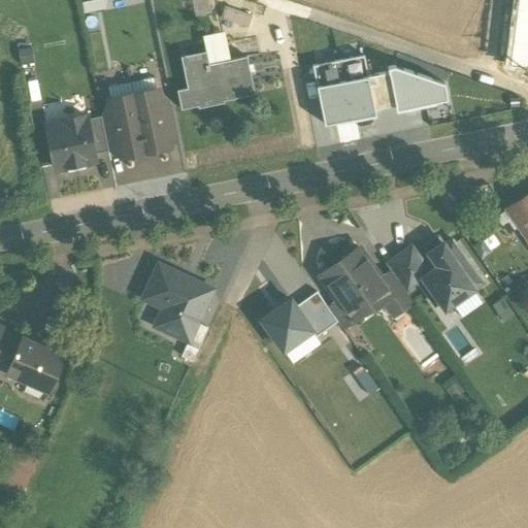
[(84,12),(104,8),(102,0),(98,0),(81,3),(84,12)]
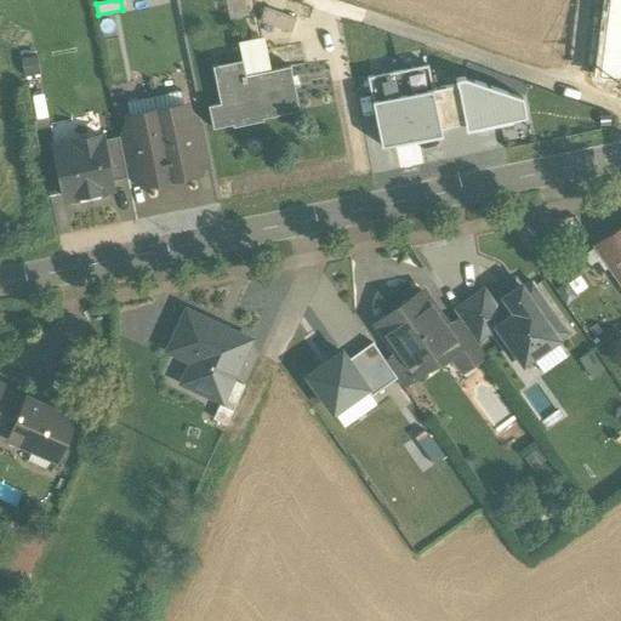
[(620,0),(608,0),(598,72),(620,74),(620,0)]
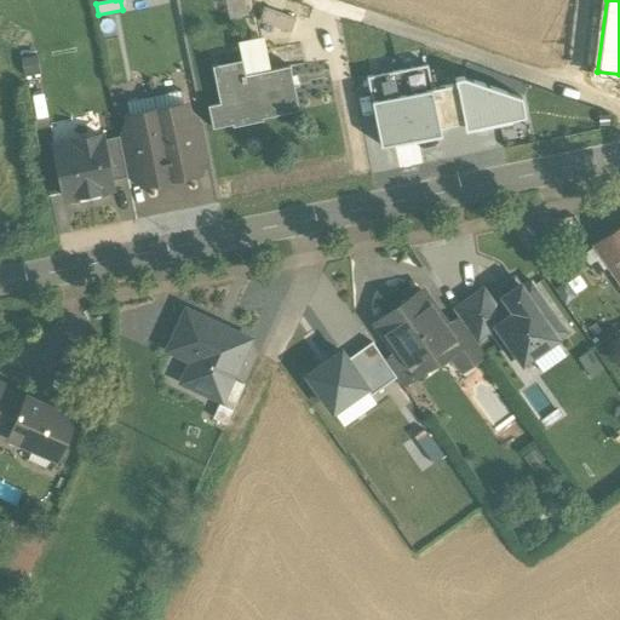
[(262,22),(293,33),(297,21),(267,11),(262,22)]
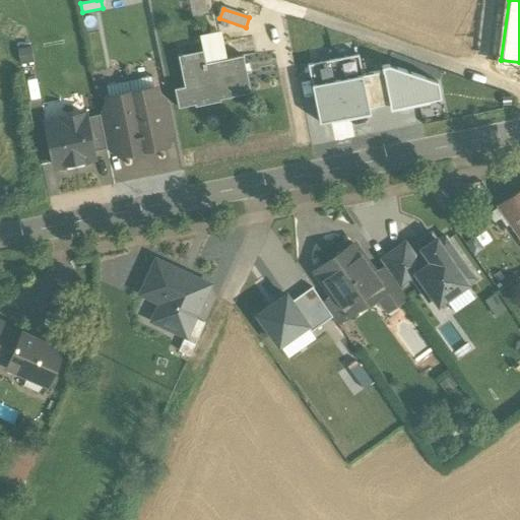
[(223,47),(178,56),(185,87),(174,89),(178,108),(195,105),(195,107),(220,102),(220,99),(250,92),(243,55),(225,58),(223,47)]
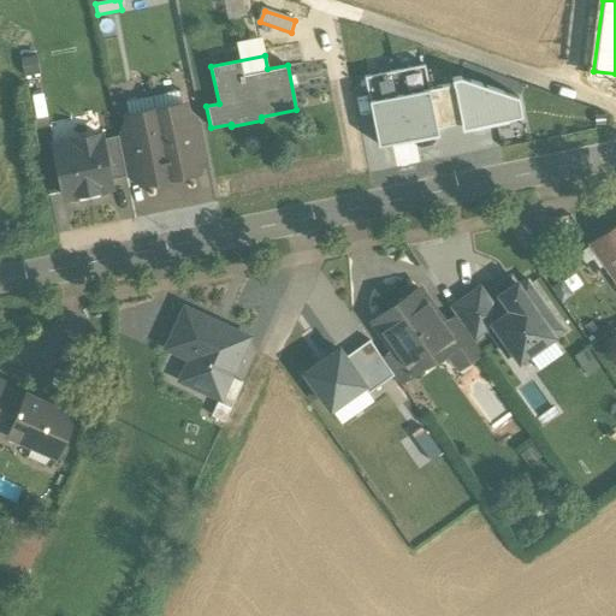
[(365,77),(369,101),(428,89),(424,65),(365,77)]
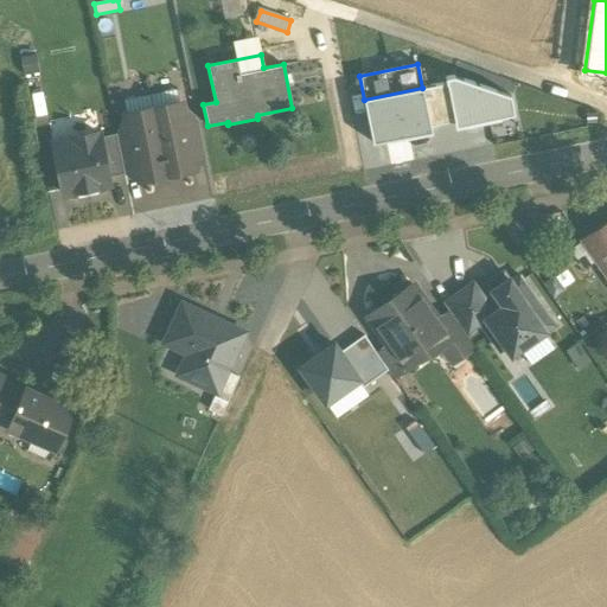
[(455,129),(513,116),(510,95),(454,76),(446,78),(447,83),(422,88),(364,100),(374,144),(387,141),(387,144),(433,134),(430,125),(454,120),(455,129)]
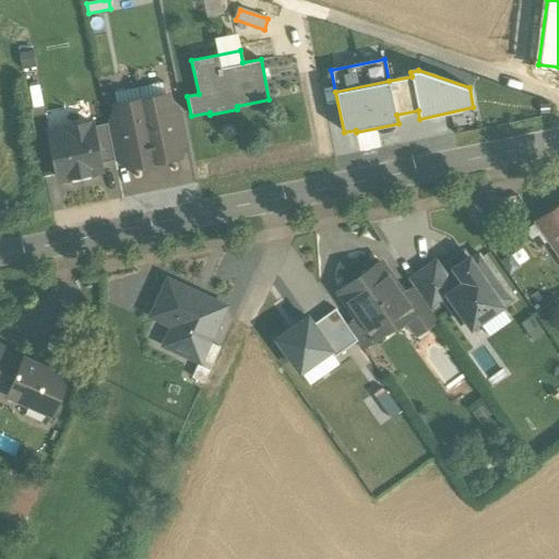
[(166,94),(141,99),(153,161),(178,156),(176,147),(168,111),(169,110),(166,94)]
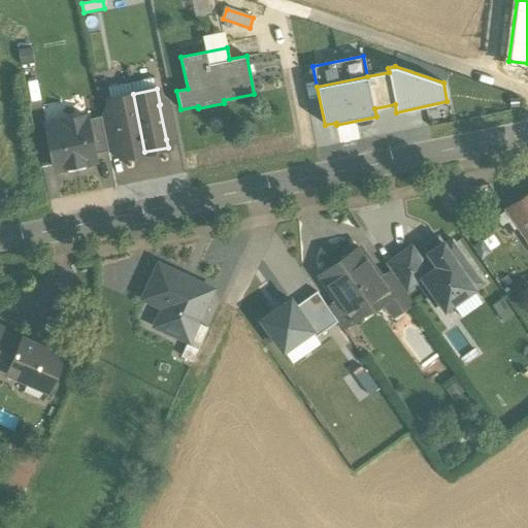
[(133,94),(110,98),(113,113),(120,149),(122,157),(144,152),(133,94)]
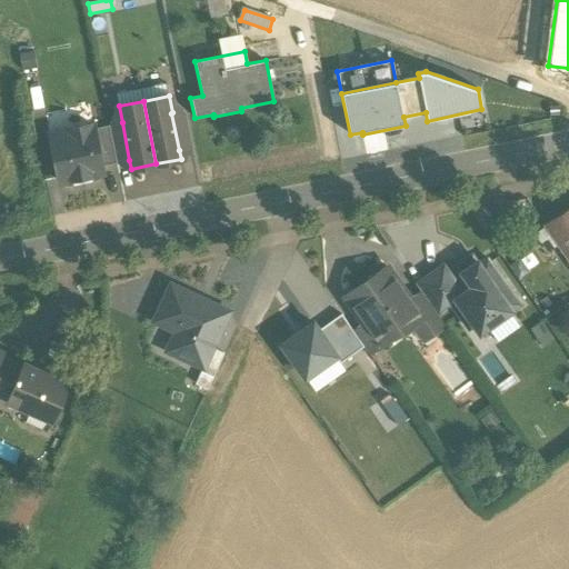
[(172,112),(171,113),(179,150),(192,148),(185,110),(172,112)]
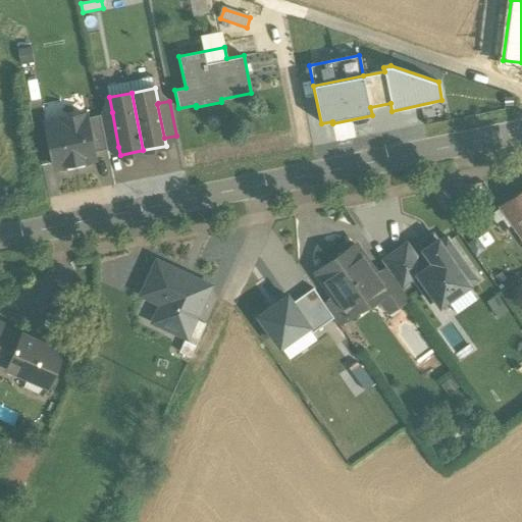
[(112,112),(100,114),(107,149),(118,147),(112,112)]
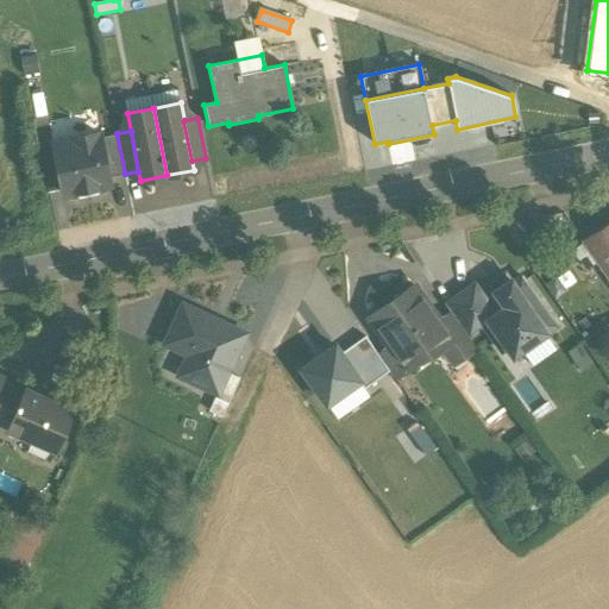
[(100,133),(52,143),(63,195),(111,186),(108,177),(100,137),(100,133)]
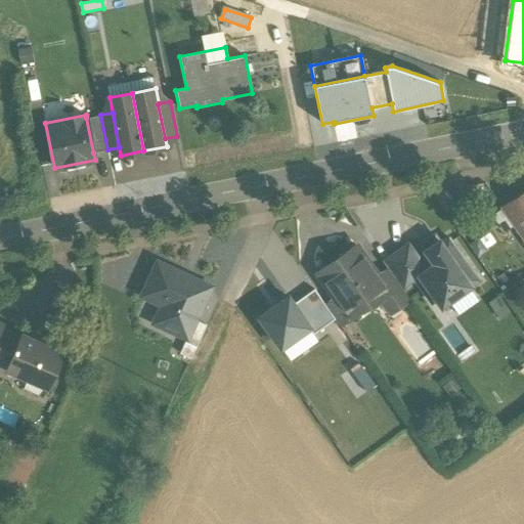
[(100,115),(86,118),(93,153),(107,149),(100,115)]
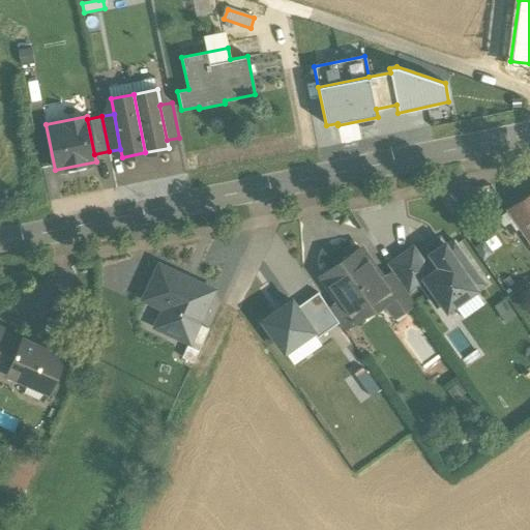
[(529,194),(508,209),(529,239),(529,194)]
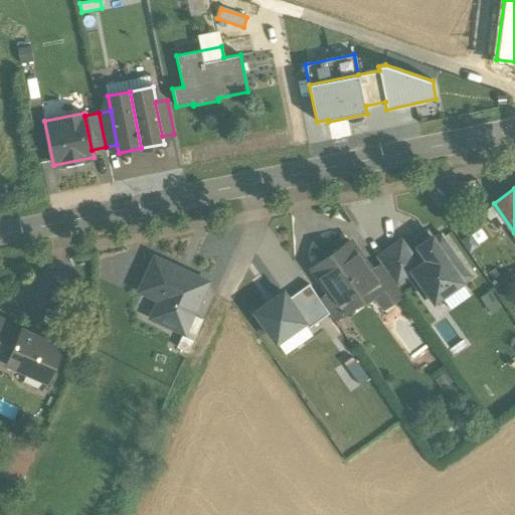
[(435,303),(471,277),(441,234),(434,239),(432,236),(417,247),(419,249),(411,255),(420,267),(407,276),(424,299),(428,296),(435,303)]
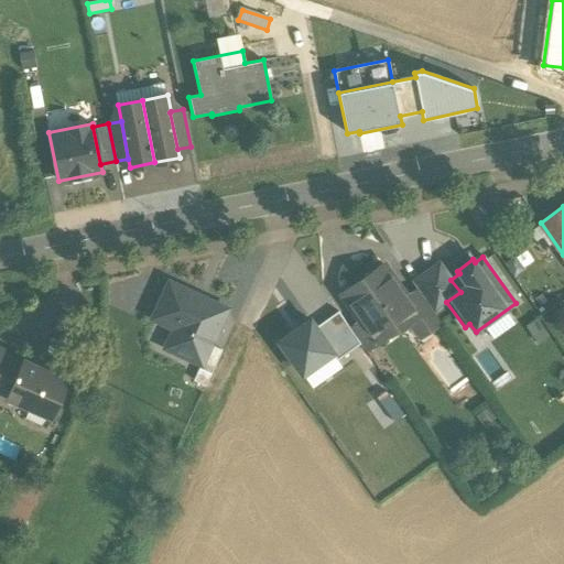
[(418,291),(433,312),(446,302),(461,292),(451,280),(440,263),(415,281),(421,289),(418,291)]
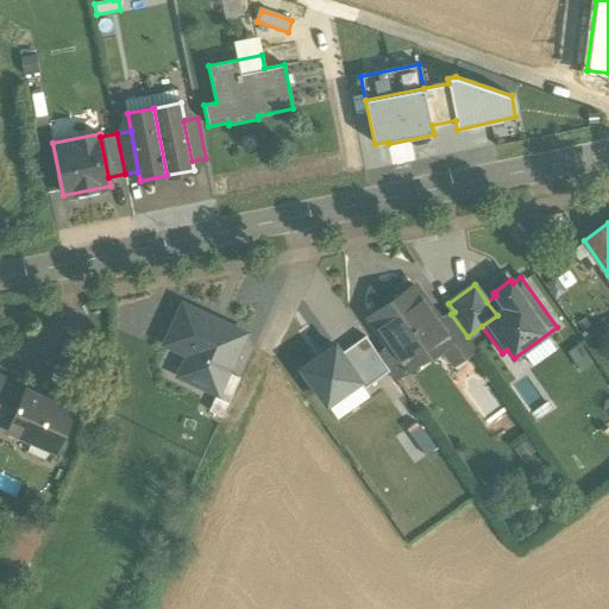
[(440,322),(414,287),(370,318),(390,347),(403,364),(405,363),(428,346),(434,355),(452,341),(453,340),(440,322)]
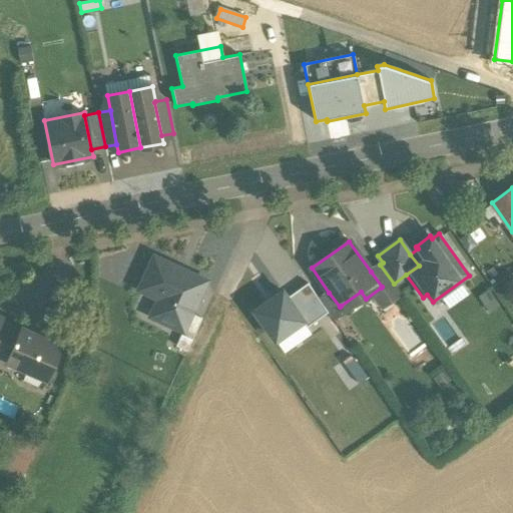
[(159,321),(183,332),(190,315),(205,283),(154,260),(141,290),(159,299),(164,310),(159,321)]
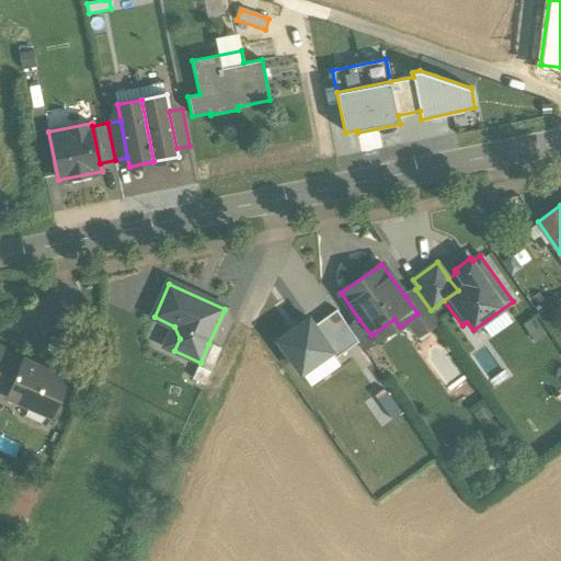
[(431,310),(415,289),(405,297),(418,313),(416,315),(427,330),(438,322),(431,310)]
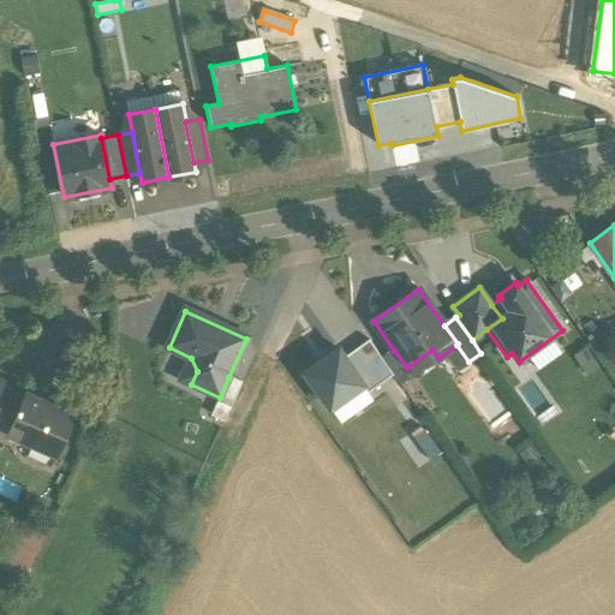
[(369,394),(394,375),(369,340),(344,358),(363,386),(369,394)]
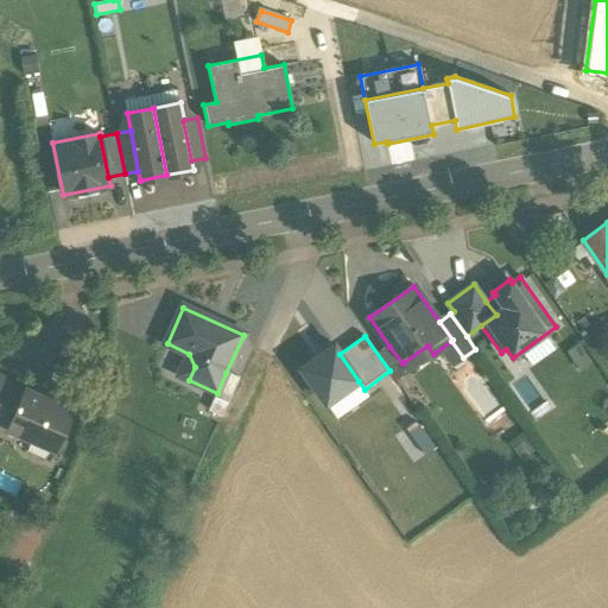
[(303,369),(327,403),(359,381),(340,354),(335,347),(303,369)]
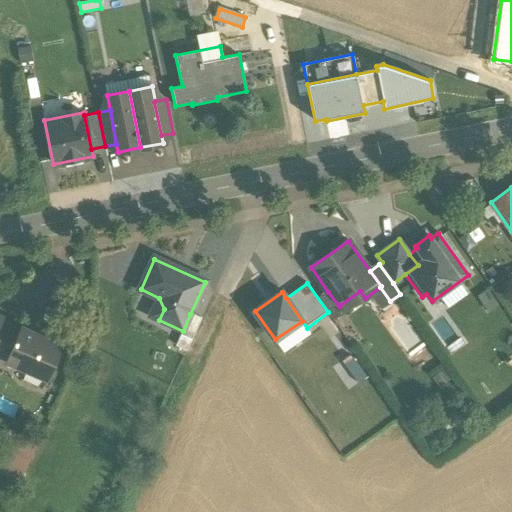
[(339,306),(328,292),(318,299),(328,312),(332,318),(344,310),(340,305),(339,306)]
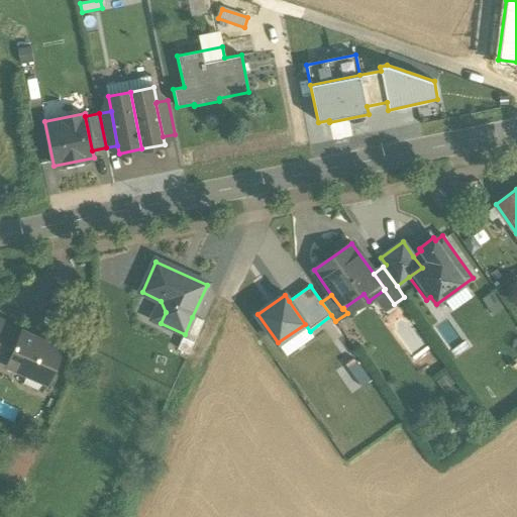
[(204,322),(192,317),(178,349),(189,354),(204,322)]
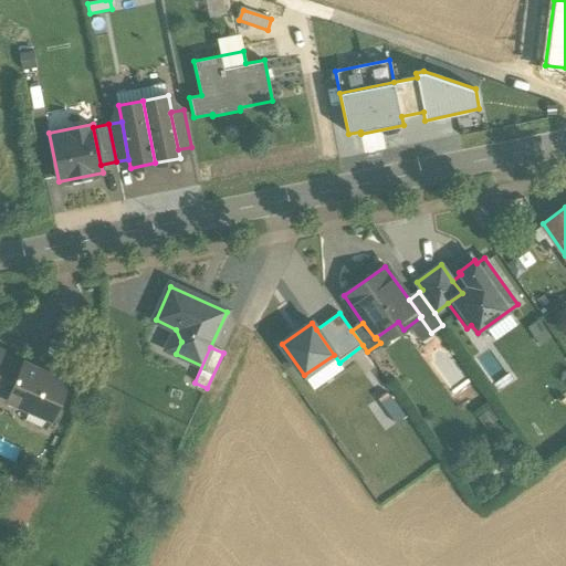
[(24,364),(0,353),(0,392),(9,398),(24,364)]
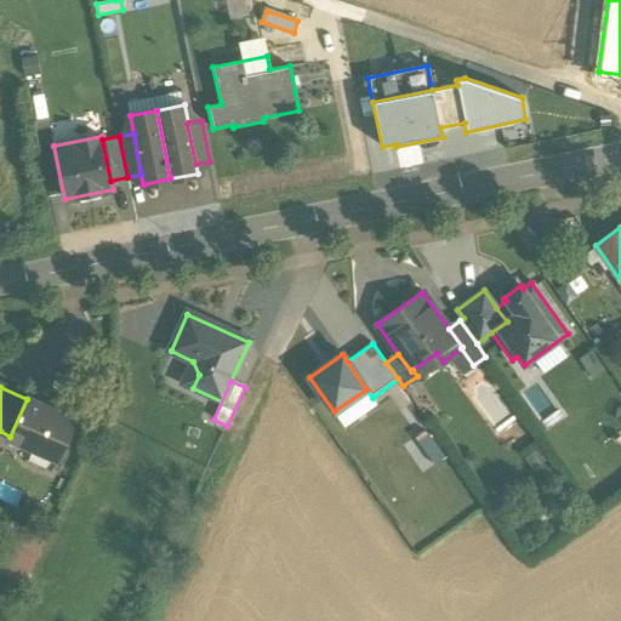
[(73,421),(27,399),(10,437),(55,459),(73,421)]
